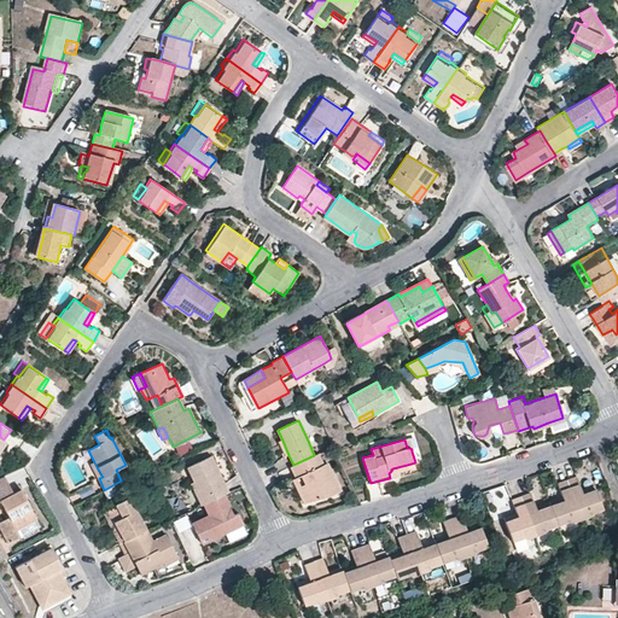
[(283,441),(279,443),(285,456),(289,455),(283,441)]
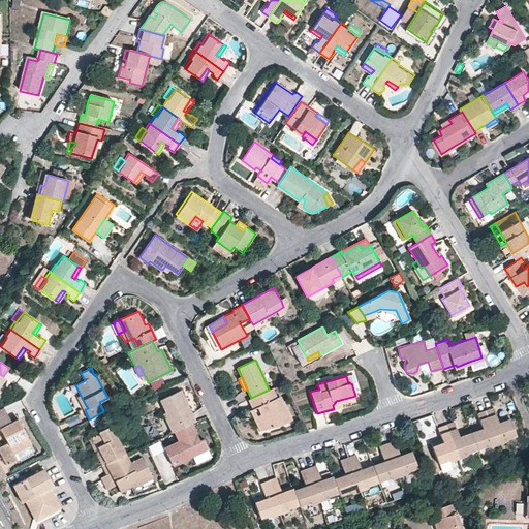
[(162,379),(151,384),(154,391),(165,385),(162,379)]
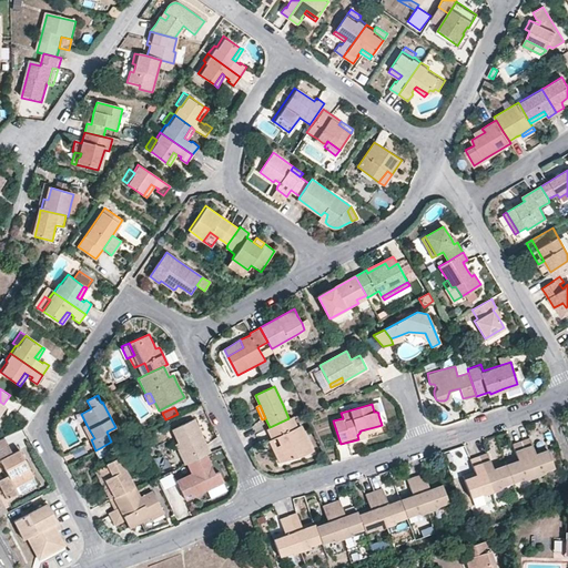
[(280,462),(288,459),(301,457),(313,452),(301,425),(297,427),(293,416),(288,418),(270,427),(267,428),(272,439),(275,438),(280,448),(274,450),(280,462)]
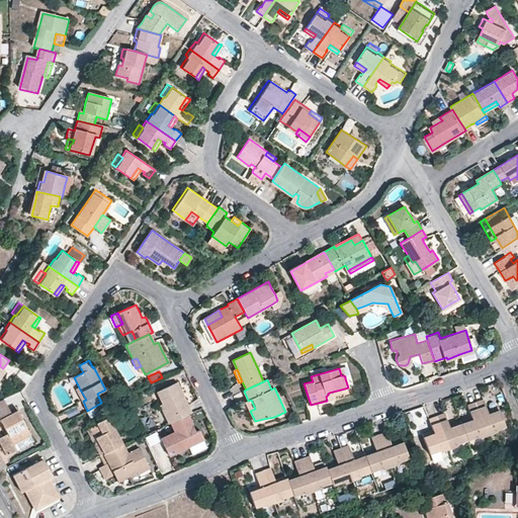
[(191,413),(185,399),(182,400),(180,397),(183,396),(177,381),(158,391),(164,405),(160,406),(169,423),(171,423),(188,414),(191,413)]
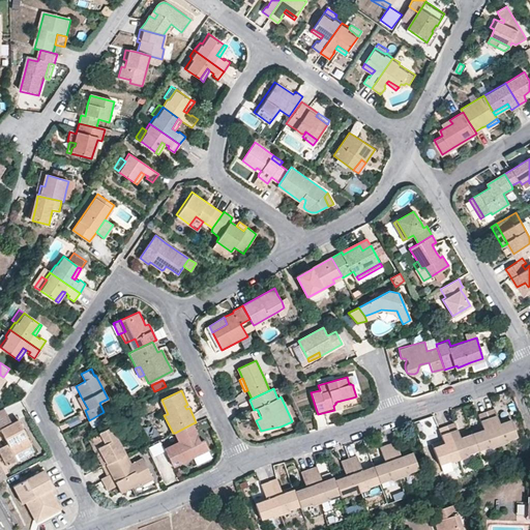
[(81,396),(78,398),(85,410),(88,409),(81,396)]
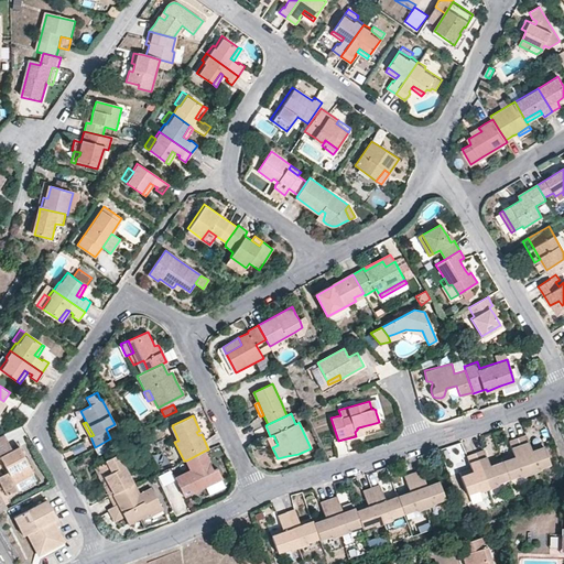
[(355,432),(356,436),(364,434),(364,431),(362,426),(358,427),(357,430),(355,432)]
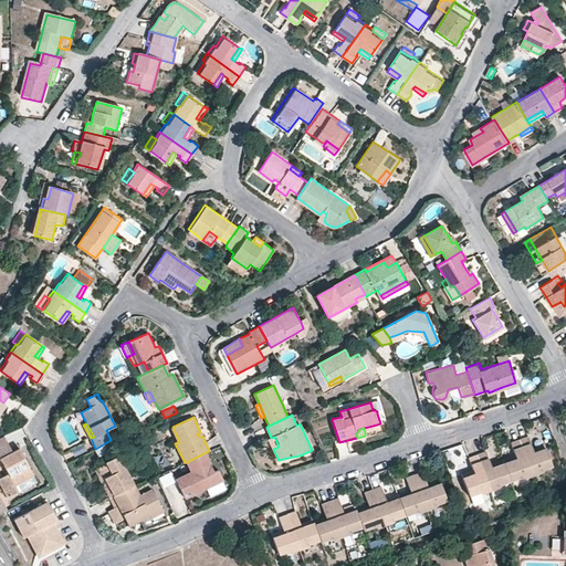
[(18,491),(14,484),(33,474),(19,448),(12,451),(3,435),(0,436),(0,457),(8,472),(0,475),(0,482),(7,496),(18,491)]
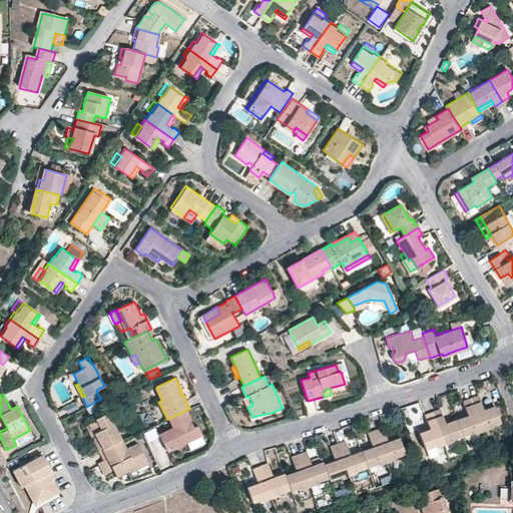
[(247,407),(252,405),(248,396),(245,397),(243,398),(247,407)]
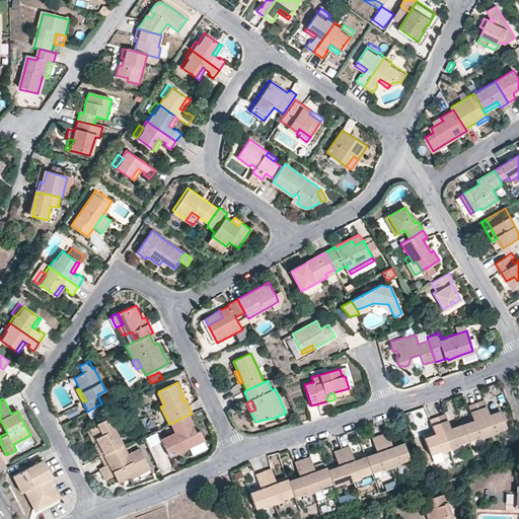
[(505,429),(500,412),(489,416),(487,412),(483,401),(475,403),(487,437),(494,434),(494,433),(505,429)]
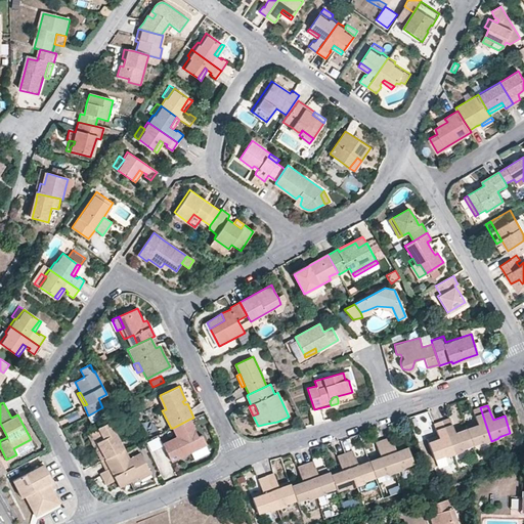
[(476,422),(477,426),(466,430),(471,446),(482,442),(483,444),(491,441),(480,407),(472,410),(476,422)]
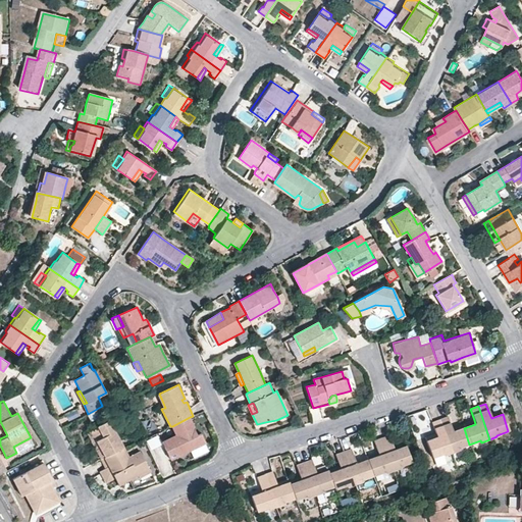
[(66,416),(69,421),(81,416),(77,411),(66,416)]
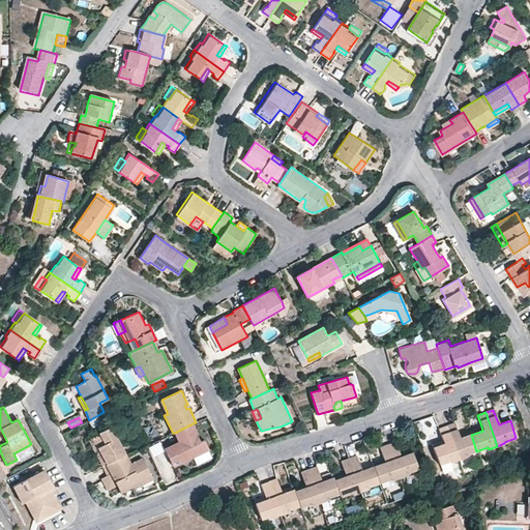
[(175,433),(179,443),(166,449),(174,466),(189,459),(210,449),(205,440),(201,441),(198,443),(194,435),(197,434),(193,423),(175,433)]
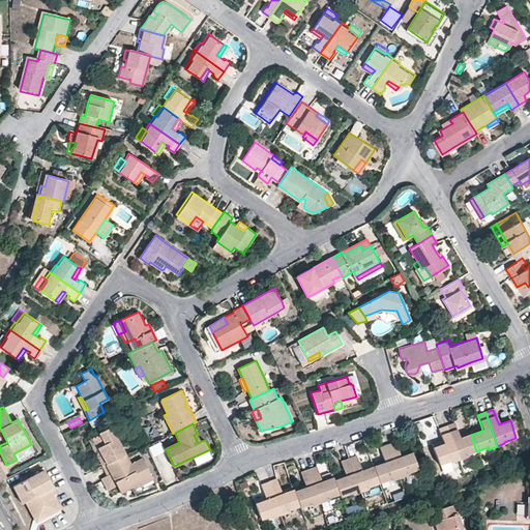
[(476,451),(471,435),(460,439),(459,435),(454,423),(445,427),(458,461),(466,458),(466,454),(476,451)]
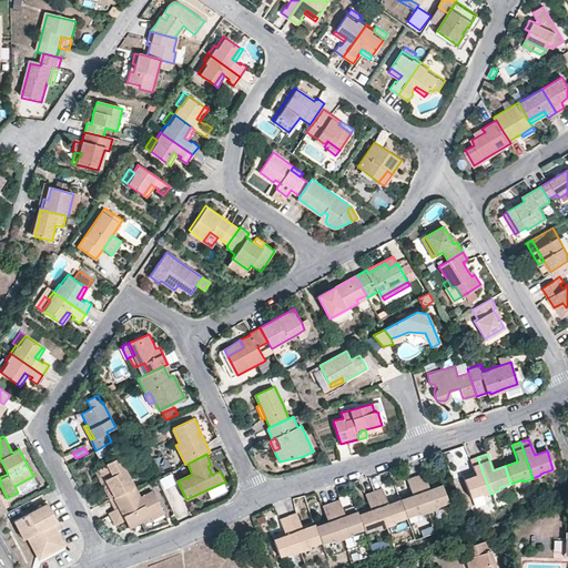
[(120,457),(102,466),(112,486),(107,489),(111,499),(134,486),(120,457)]
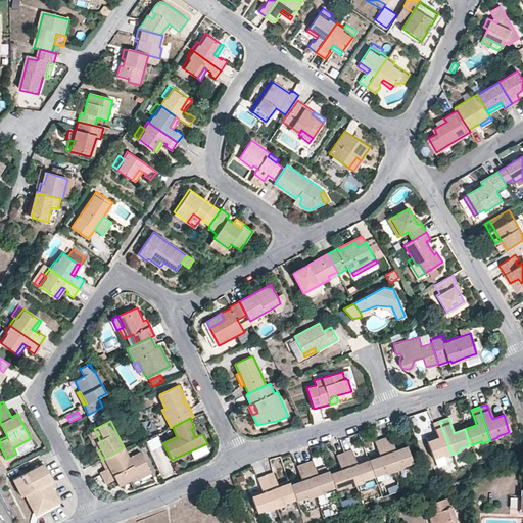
[(435,435),(436,438),(425,442),(431,459),(442,455),(443,457),(452,455),(439,421),(431,424),(435,435)]
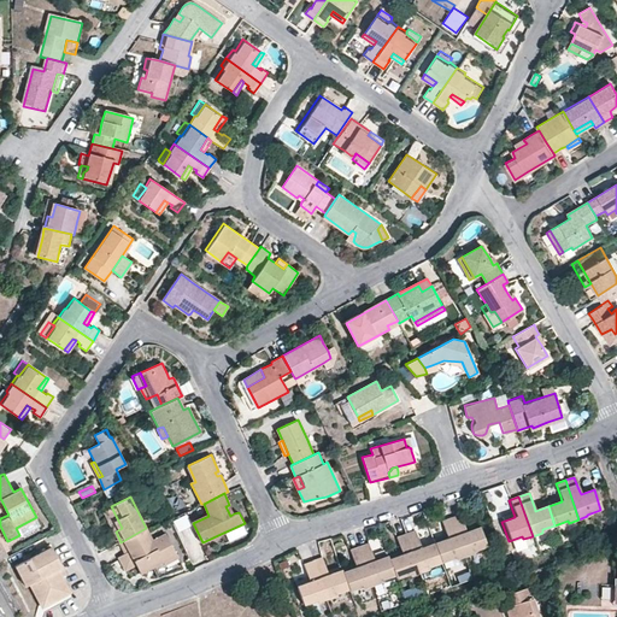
[(111,506),(105,510),(116,532),(122,528),(111,506)]
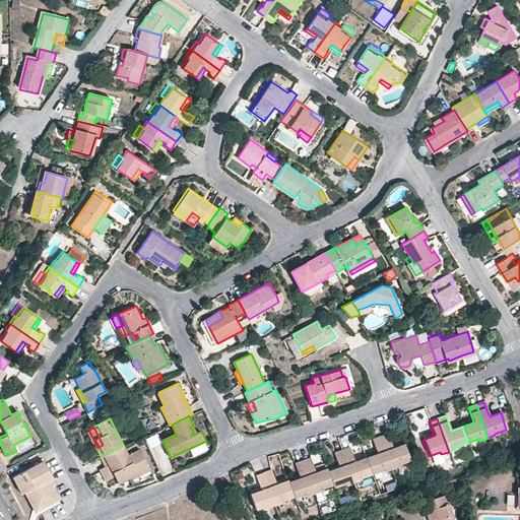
[(145,439),(150,448),(160,442),(156,433),(145,439)]
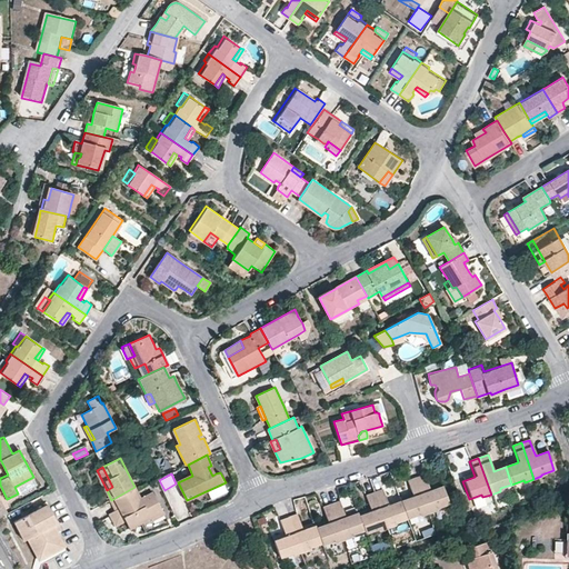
[(447,503),(440,486),(428,490),(427,487),(422,475),(413,478),(421,500),(426,515),(435,510),(435,508),(447,503)]
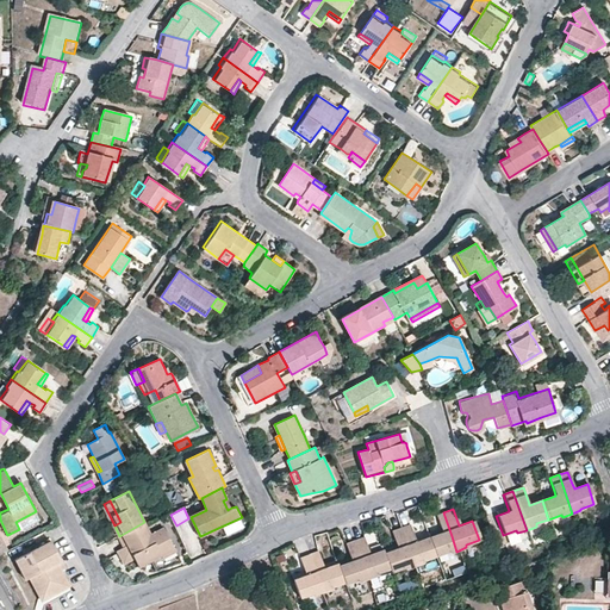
[(16,522),(19,529),(38,518),(36,511),(16,522)]
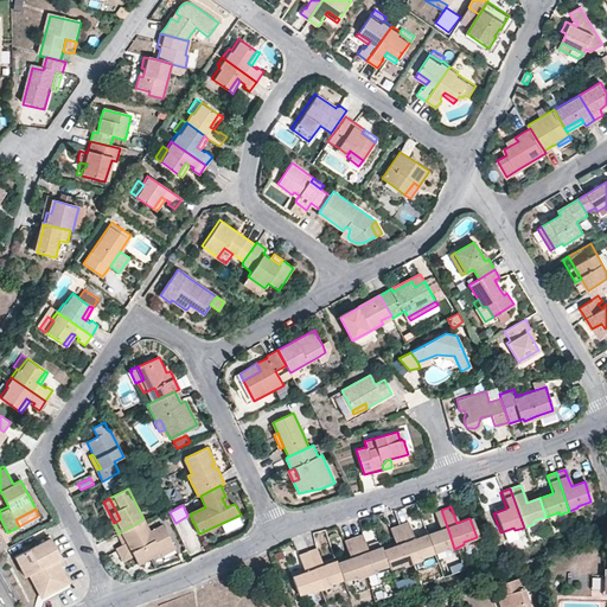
[(436,526),(438,531),(425,535),(432,554),(443,549),(445,553),(454,549),(449,534),(441,510),(432,513),(436,526)]
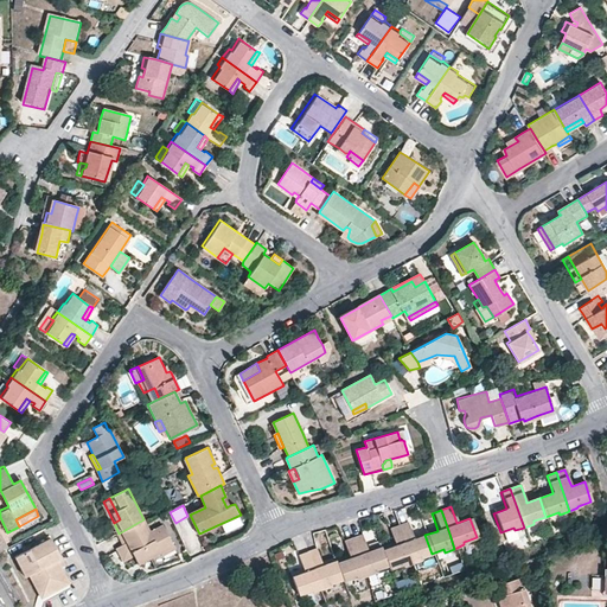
[(135,556),(139,562),(161,551),(174,544),(170,535),(166,536),(163,529),(166,528),(163,523),(149,530),(144,519),(119,534),(125,543),(116,548),(123,562),(135,556)]
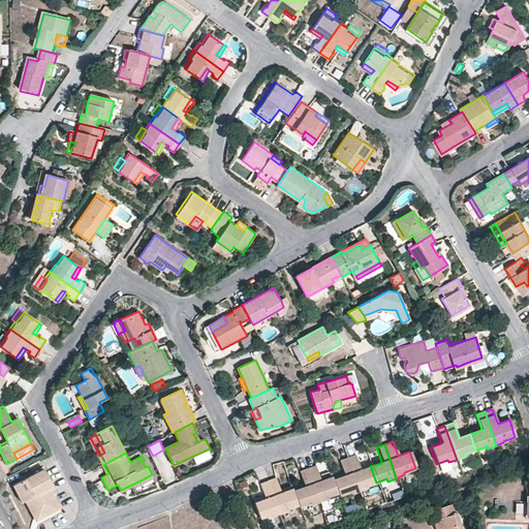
[(376,483),(370,466),(359,470),(358,467),(353,456),(346,459),(347,463),(351,473),(354,485),(356,492),(365,489),(365,487),(376,483)]
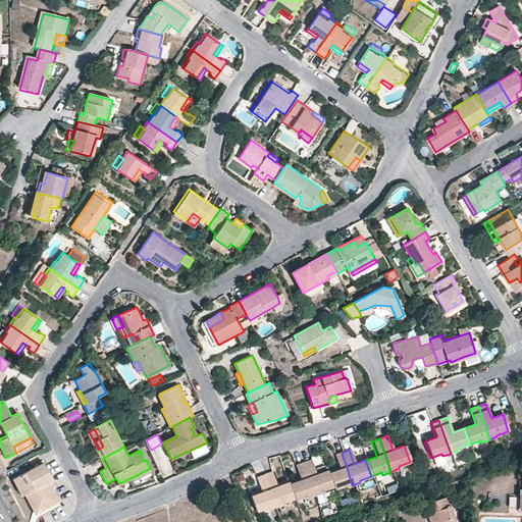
[(335,466),(337,469),(325,473),(324,470),(313,475),(312,472),(308,461),(299,464),(310,496),(318,492),(319,491),(330,488),(330,490),(343,486),(344,488),(352,485),(350,478),(347,467),(343,457),(342,453),(332,456),(335,466)]
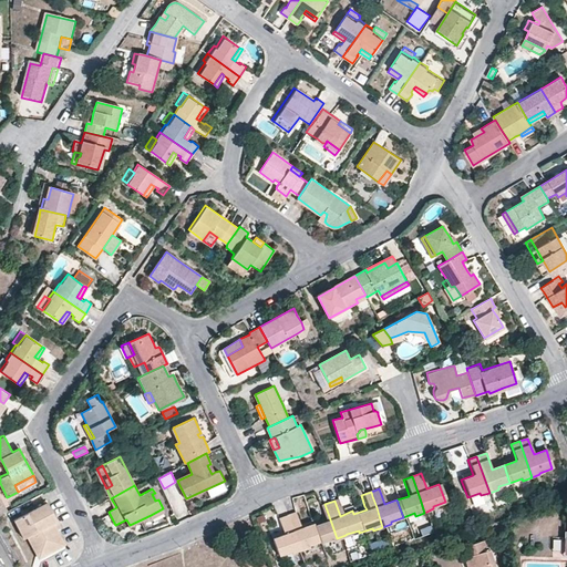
[(44,554),(64,545),(57,529),(60,527),(47,503),(13,521),(22,538),(26,536),(34,552),(44,554)]
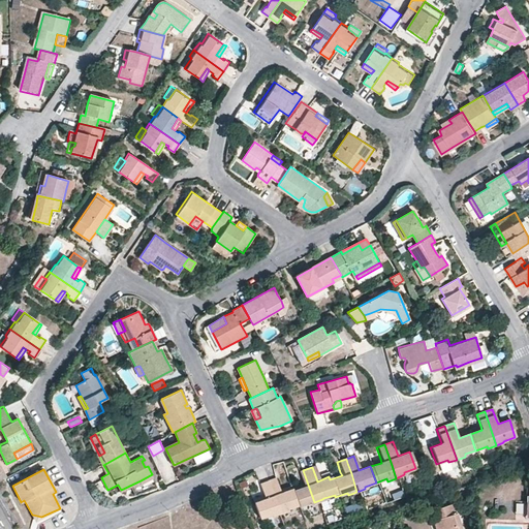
[(299,484),(301,487),(289,491),(296,506),(296,508),(306,504),(307,505),(314,502),(303,470),(294,472),(299,484)]
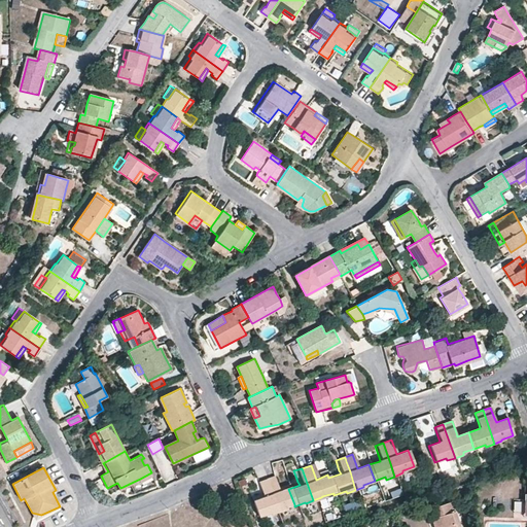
[(140,479),(141,481),(153,476),(151,472),(140,479)]
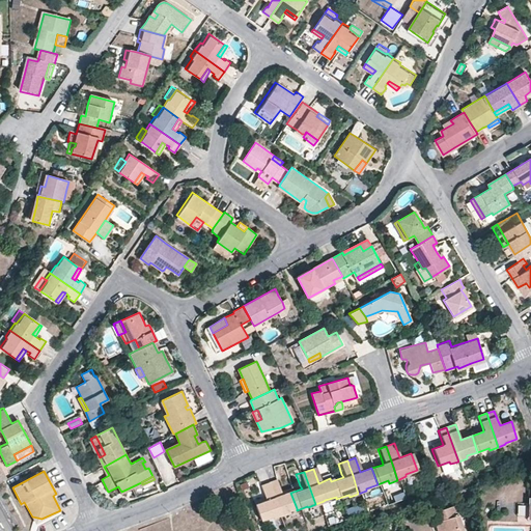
[(290,493),(289,492),(279,495),(277,492),(273,479),(269,481),(263,483),(277,518),(284,514),(284,511),(297,508),(290,493)]
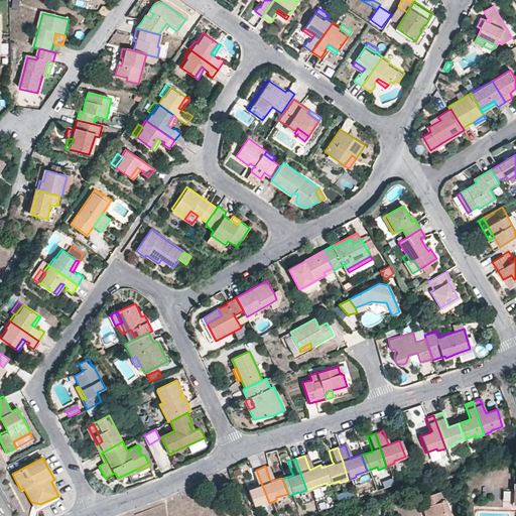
[(253,484),(254,487),(244,491),(250,507),(259,503),(260,506),(269,503),(256,470),(249,472),(253,484)]
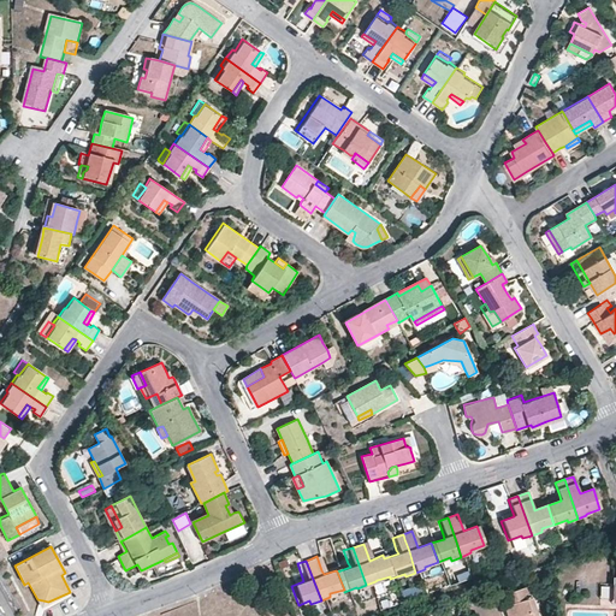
[(537,615),(529,590),(528,587),(501,594),(507,615),(537,615)]
